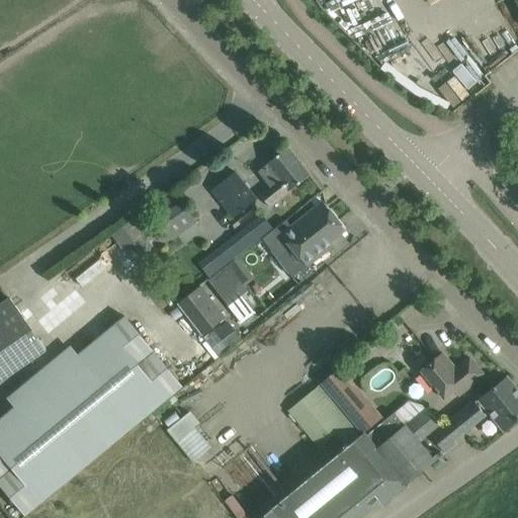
[(260,195),(269,206),(309,176),(287,148),(267,164),(267,165),(257,172),(269,187),(260,195)]
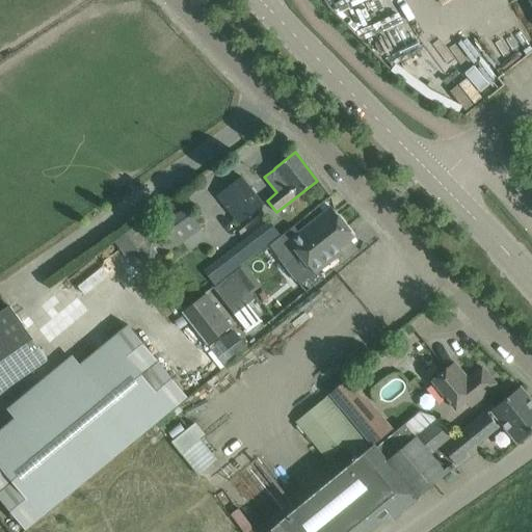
[(216,196),(238,223),(263,205),(241,177),(216,196)]
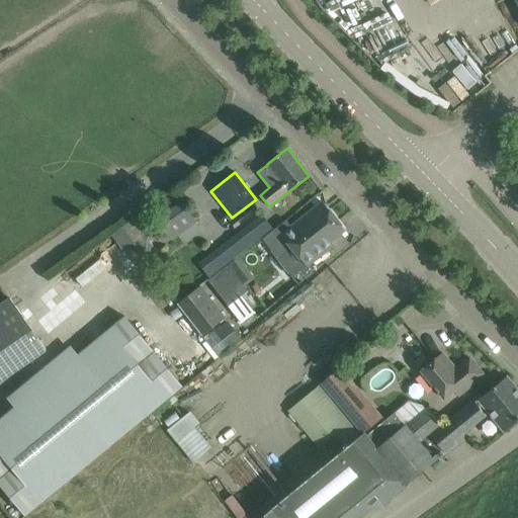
[(285,221),(261,240),(277,260),(292,249),(306,266),(333,245),(332,244),(330,242),(334,239),(344,231),(323,202),(293,225),(290,228),(290,227),(285,221)]
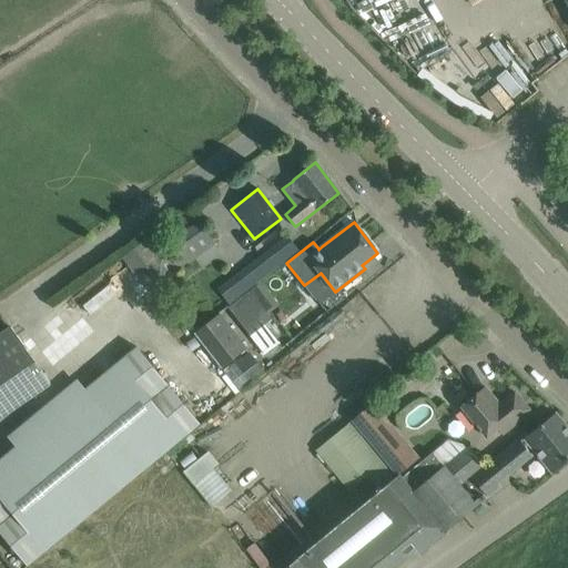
[(158,283),(181,265),(182,266),(214,244),(202,227),(170,250),(156,232),(133,249),(158,283)]
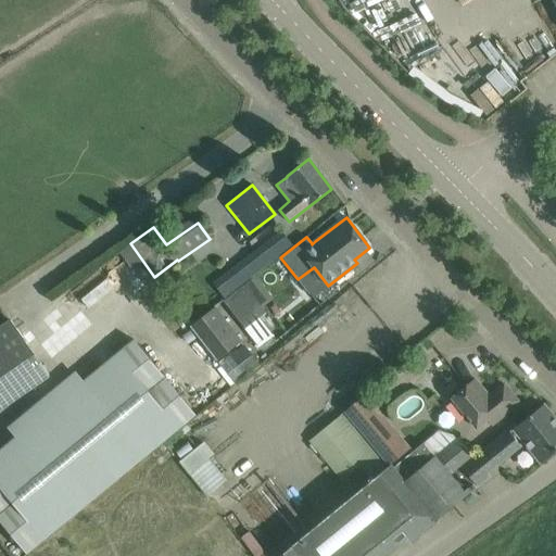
[(244,285),(223,301),(223,302),(244,329),(266,313),(263,308),(249,291),(244,286),(244,285)]
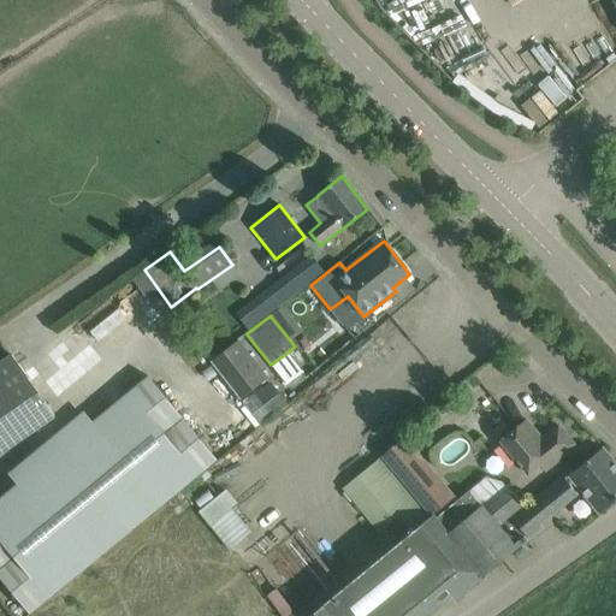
[(262,381),(234,343),(211,361),(240,400),(262,381)]
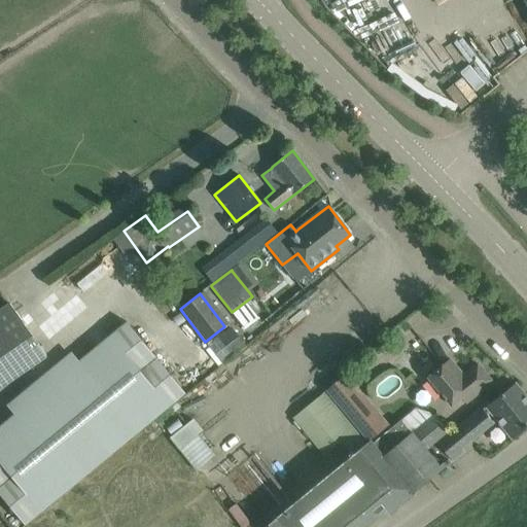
[(0,389),(47,357),(10,304),(0,310),(0,389)]
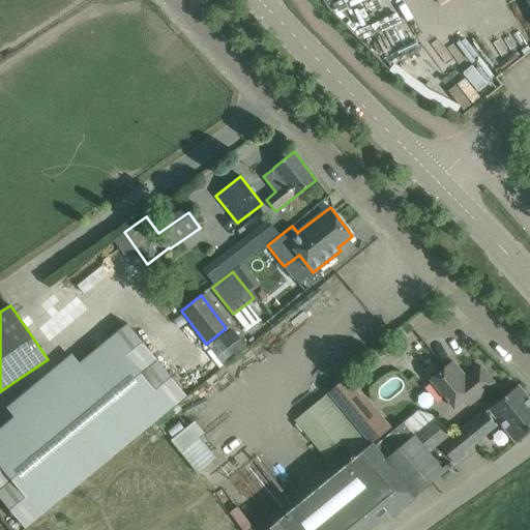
[(186,395),(127,324),(0,429),(0,497),(25,528),(186,395)]
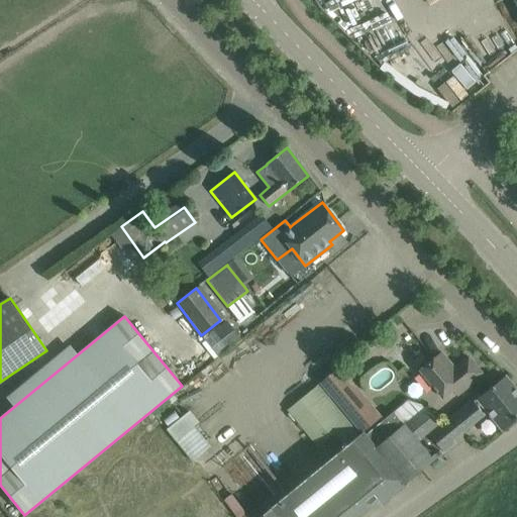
[(454,370),(440,352),(419,371),(442,399),(452,391),(456,397),(483,376),(469,357),(454,370)]
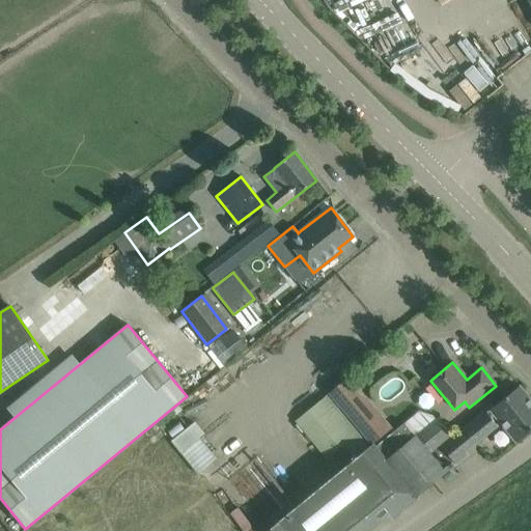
[(328,393),(371,445),(392,427),(366,396),(364,397),(347,378),(328,393)]
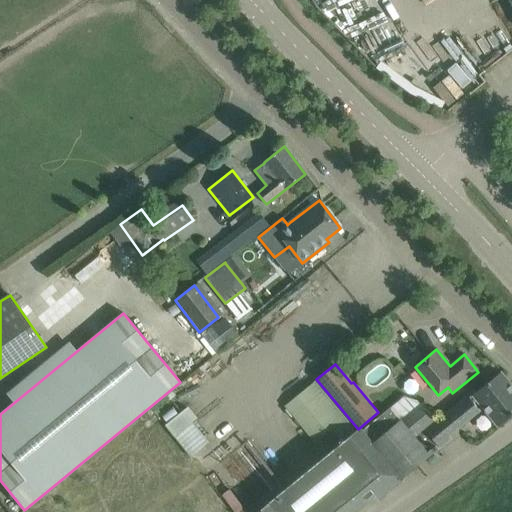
[(474,390),(443,415),(455,430),(482,407),(498,427),(511,414),(511,387),(500,373),(476,392),(474,390)]
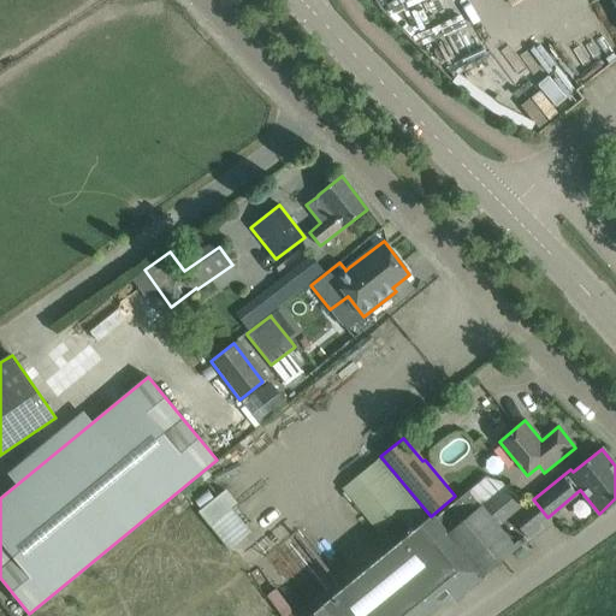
[(485,574),(438,516),(434,519),(432,516),(428,519),(379,457),(378,458),(379,458),(343,489),(342,487),(342,489),(378,533),(398,517),(410,533),(323,604),(324,605),(309,615),(426,615),(450,597),(454,603),(483,579),(481,578),(485,574)]
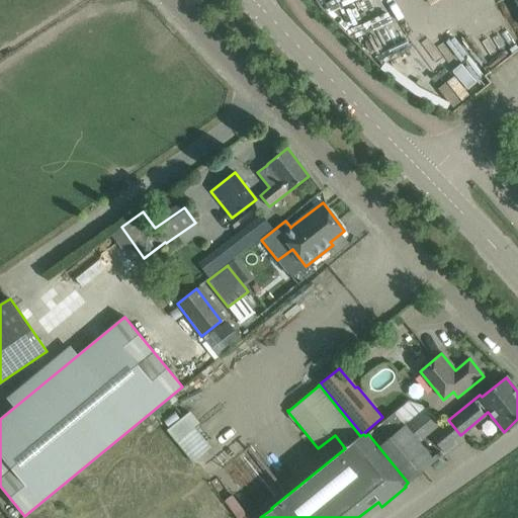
[(427,407),(405,426),(420,444),(442,425),(427,407)]
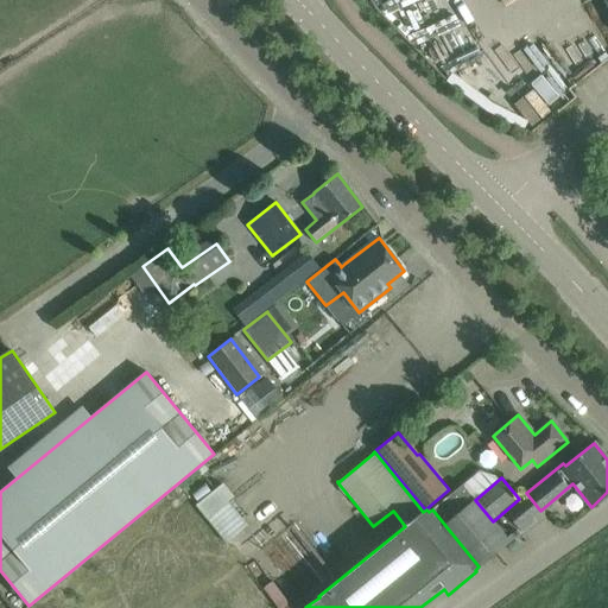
[(198,502),(228,540),(252,523),(222,483),(198,502)]
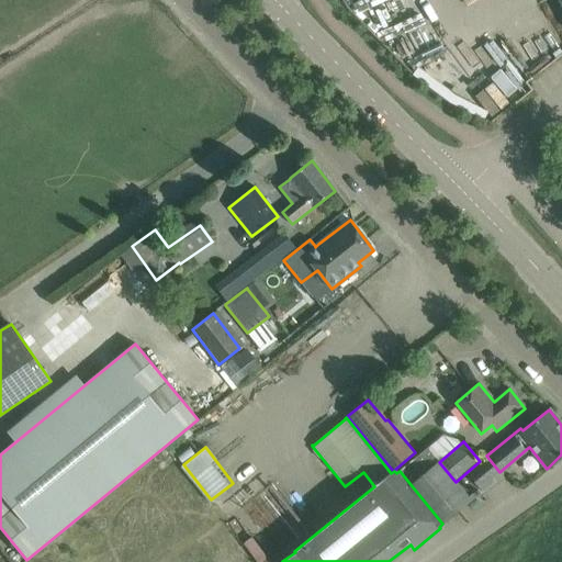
[(491,479),(499,472),(486,456),(480,461),(456,482),(439,462),(427,448),(400,471),(442,524),(494,482),(491,479)]
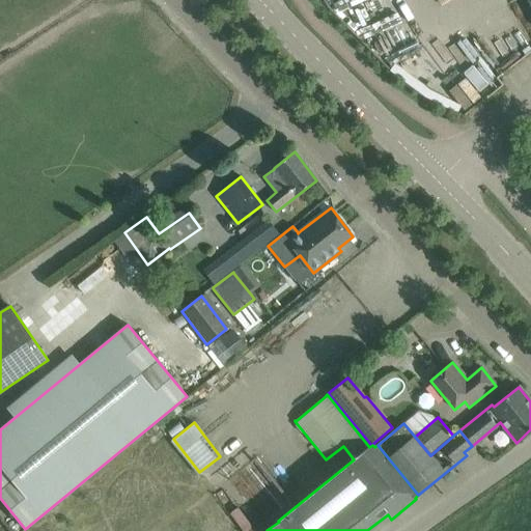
[(211,498),(190,514),(203,530),(215,530),(228,520),(211,498)]
